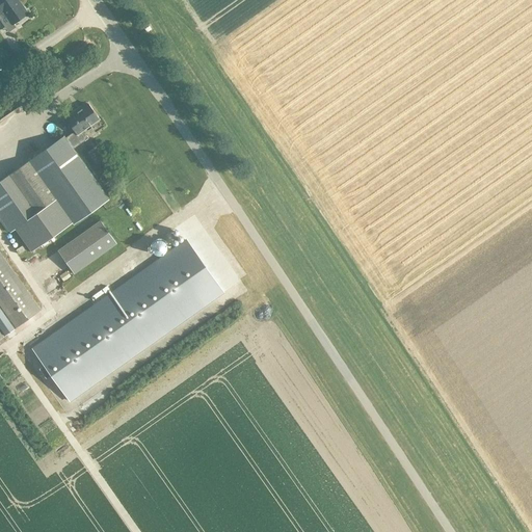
[(11,22),(25,11),(18,2),(19,1),(18,0),(0,0),(0,10),(2,10),(6,18),(7,17),(11,22)]
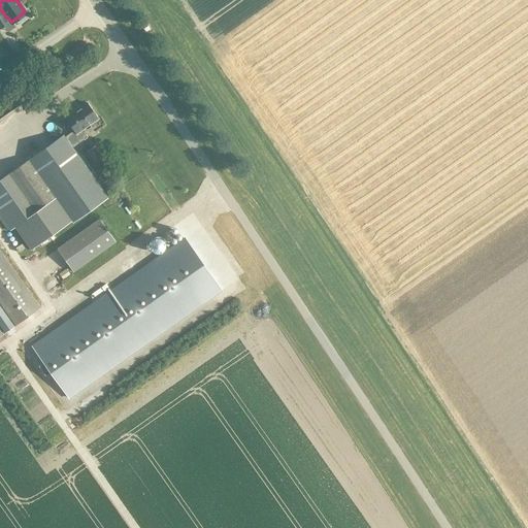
[(74,130),(64,137),(71,147),(88,137),(83,129),(98,118),(88,103),(76,110),(75,109),(64,117),(74,130)]
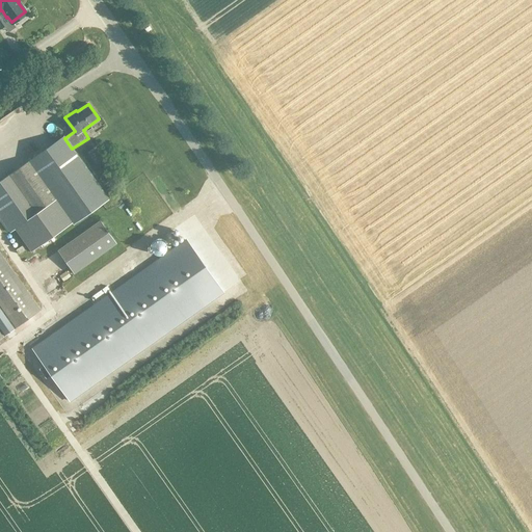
[(17,228),(33,249),(31,250),(32,251),(107,197),(72,149),(64,138),(63,136),(29,161),(8,176),(0,181),(0,217),(10,232),(17,228)]
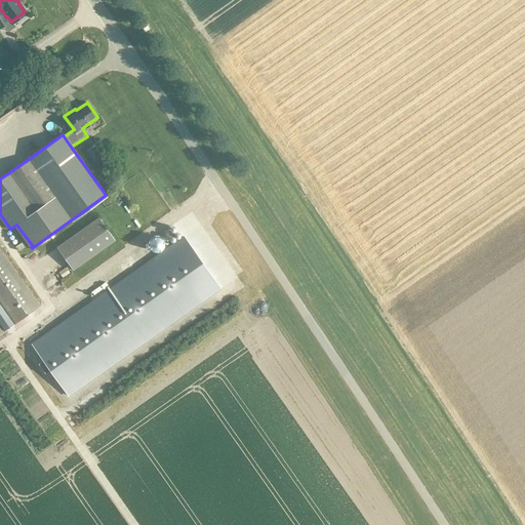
[(99,217),(57,247),(74,270),(115,240),(99,217)]
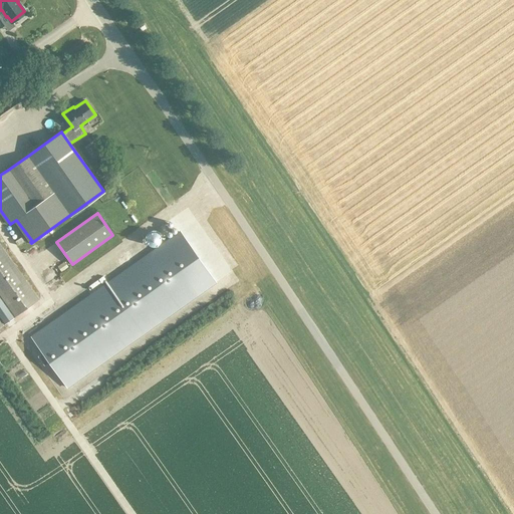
[(216,282),(180,232),(32,337),(42,352),(37,355),(44,366),(49,362),(67,388),(216,282)]
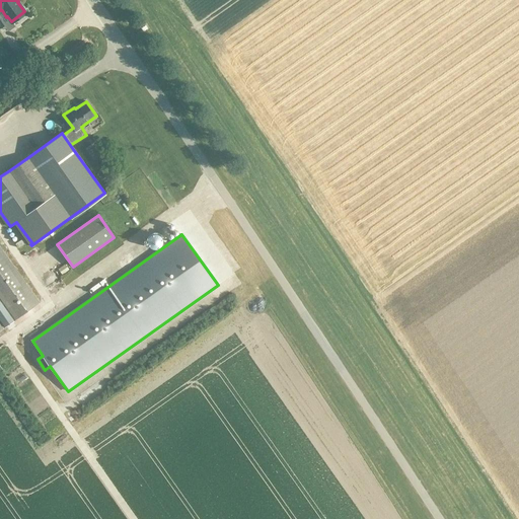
[(0,330),(4,328),(0,322),(0,298),(15,320),(40,303),(0,246),(0,330)]
